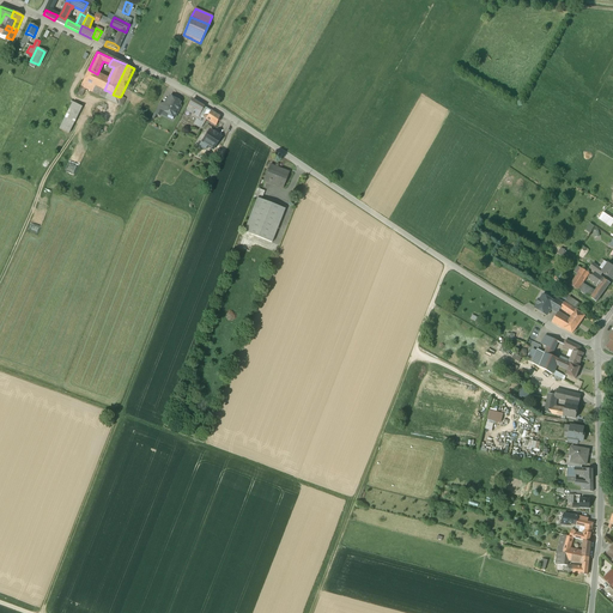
[(97,74),(89,70),(83,80),(99,87),(104,78),(97,74)]
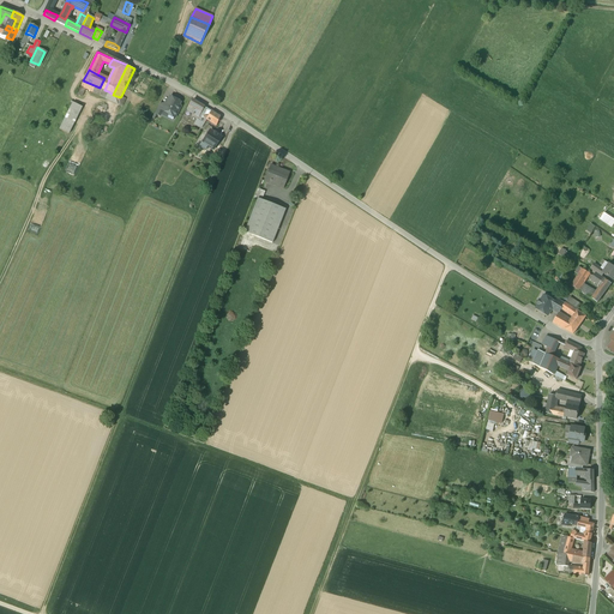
[(100,88),(83,80),(80,86),(85,89),(96,95),(100,88)]
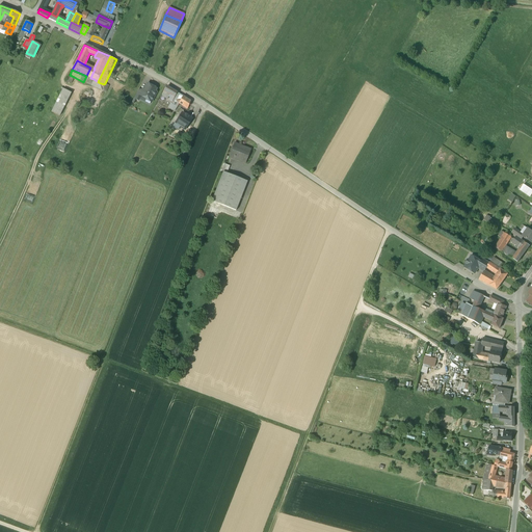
[(90,78),(86,76),(83,82),(90,85),(94,79),(90,78)]
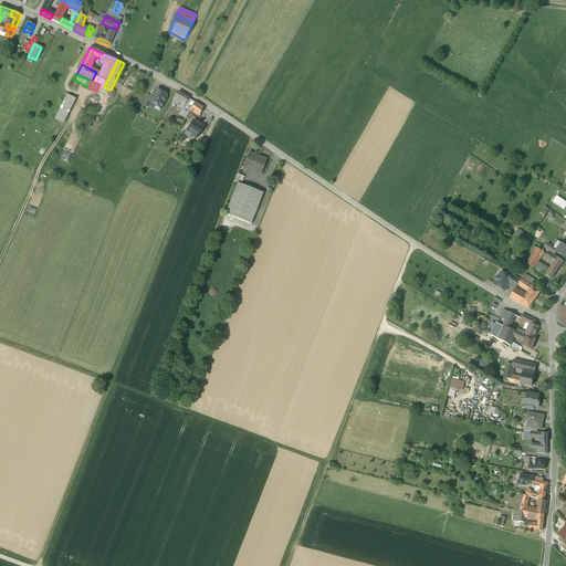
[(104,87),(100,84),(96,91),(108,96),(111,90),(104,87)]
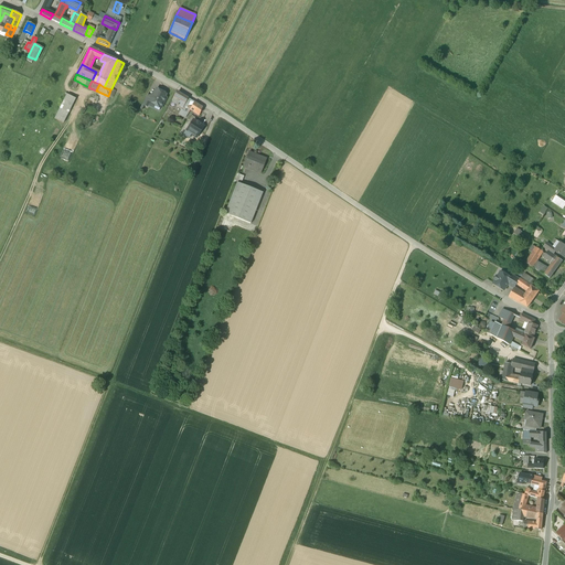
[(166,94),(157,91),(155,94),(152,95),(152,96),(151,96),(149,99),(150,100),(156,103),(155,104),(156,104),(156,106),(159,107),(160,107),(161,107),(166,98),(163,97),(166,94)]
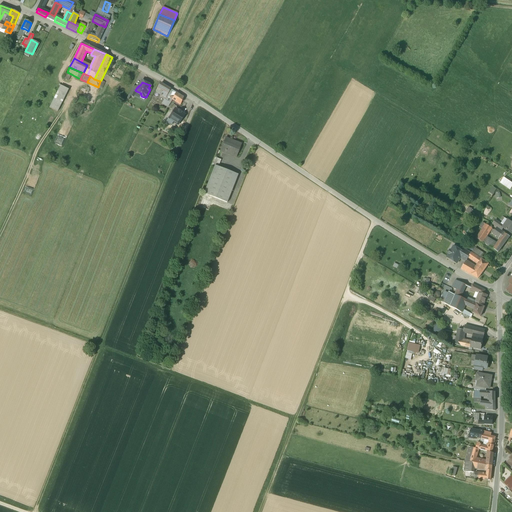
[(170,89),(161,83),(158,87),(164,91),(168,93),(168,92),(170,89)]
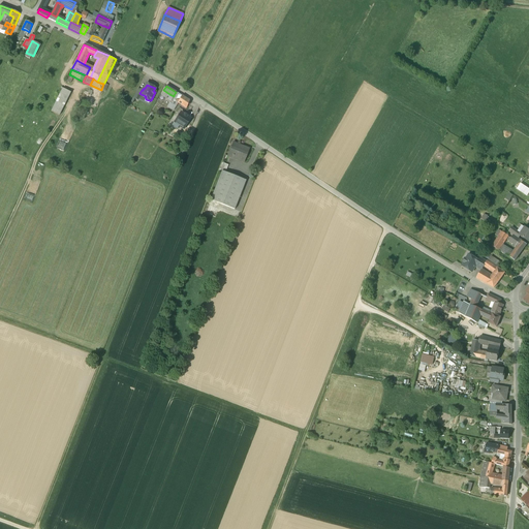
[(71,92),(63,88),(51,111),(59,115),(71,92)]
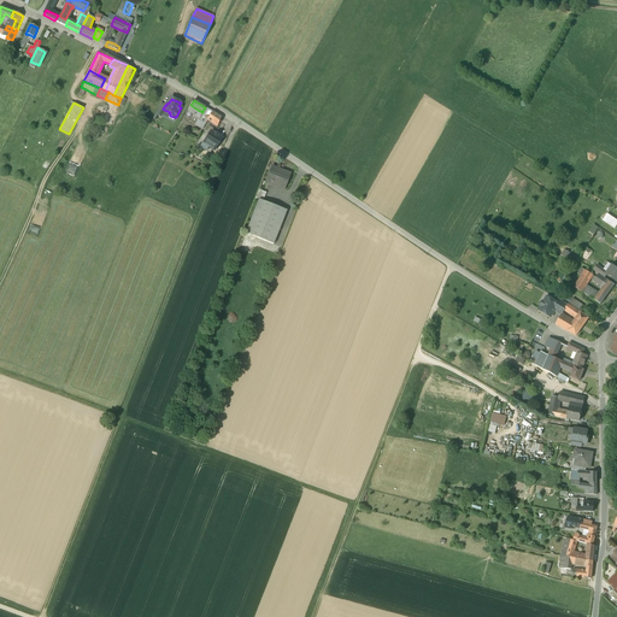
[(221,117),(216,115),(211,123),(217,127),(221,117)]
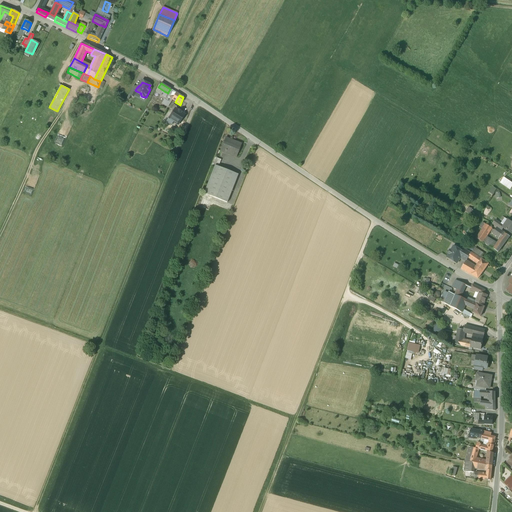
[(178,111),(175,109),(169,118),(178,124),(184,115),(181,112),(179,110),(178,111)]
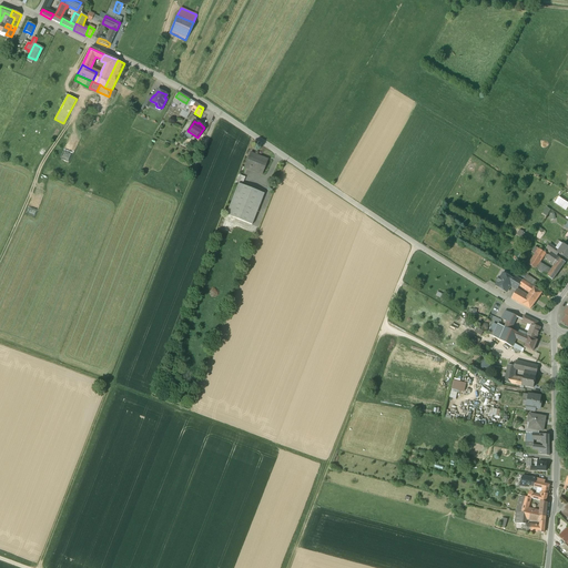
[(259,156),(251,153),(244,168),(262,174),(267,161),(257,158),(259,156)]
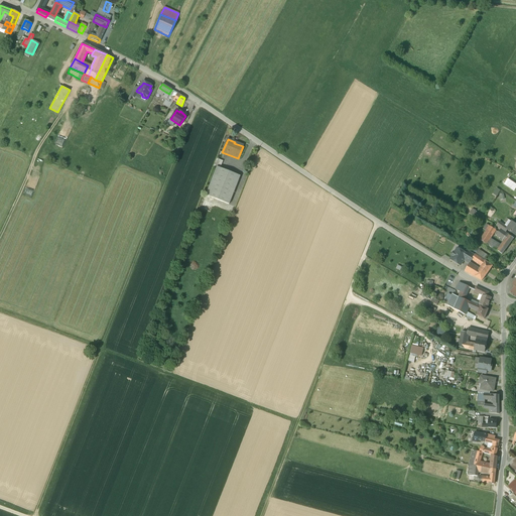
[(223,161),(217,158),(214,166),(217,167),(220,168),(223,161)]
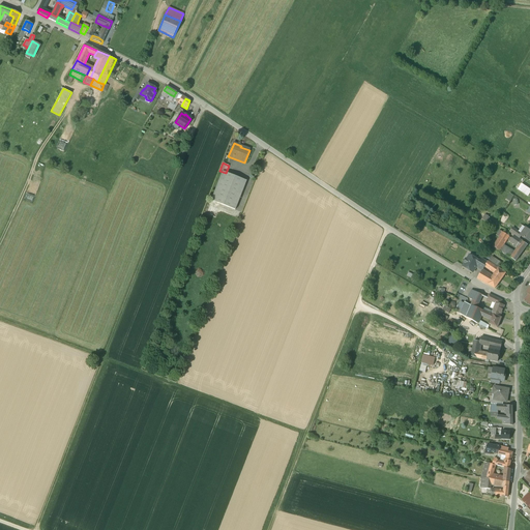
[(226,173),(223,172),(211,201),(235,210),(246,181),(226,173)]
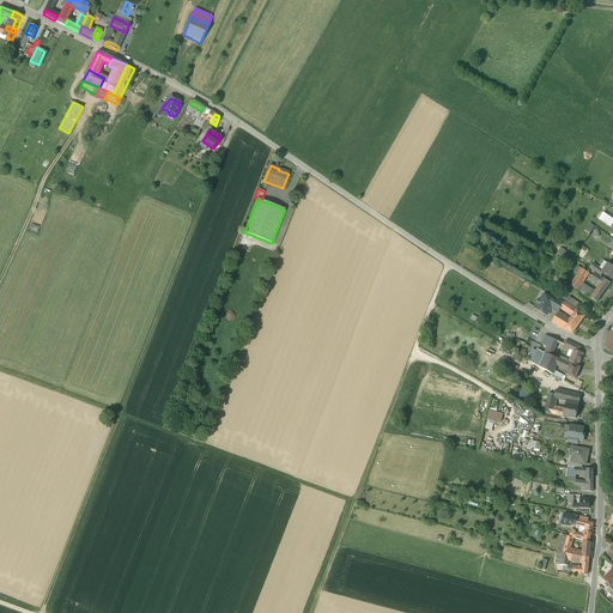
[(612,223),(612,219),(604,213),(600,219),(611,228),(612,223)]
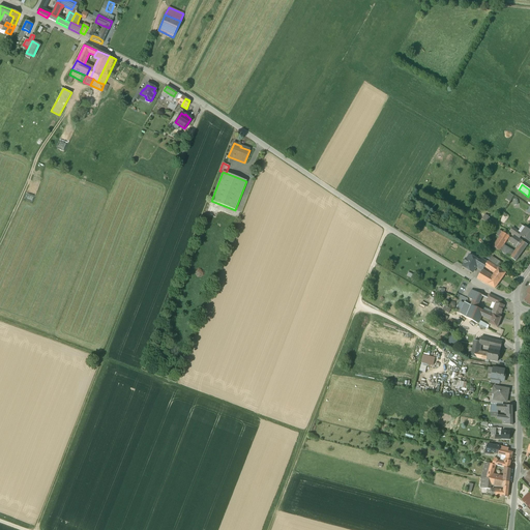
[(522,234),(513,228),(509,233),(519,239),(521,236),(522,234)]
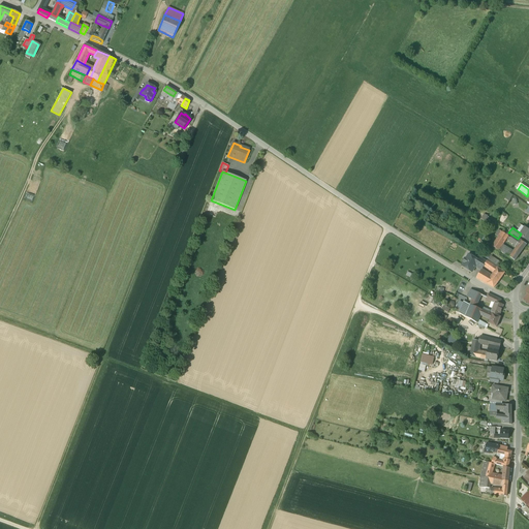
[(528,229),(525,227),(521,234),(520,236),(528,242),(528,229)]
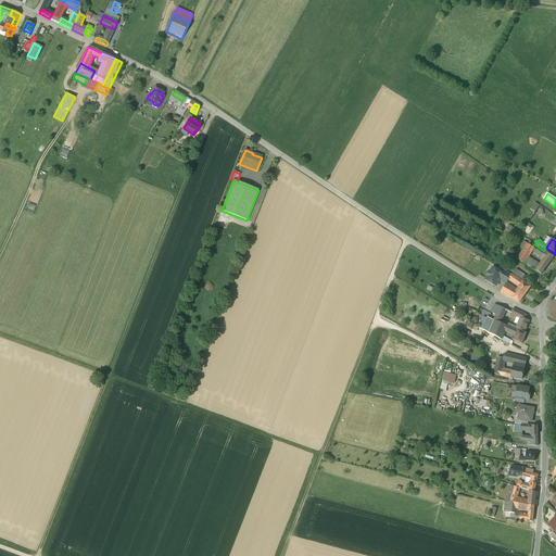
[(538,250),(528,244),(523,250),(517,258),(523,263),(527,260),(532,251),(535,253),(538,250)]
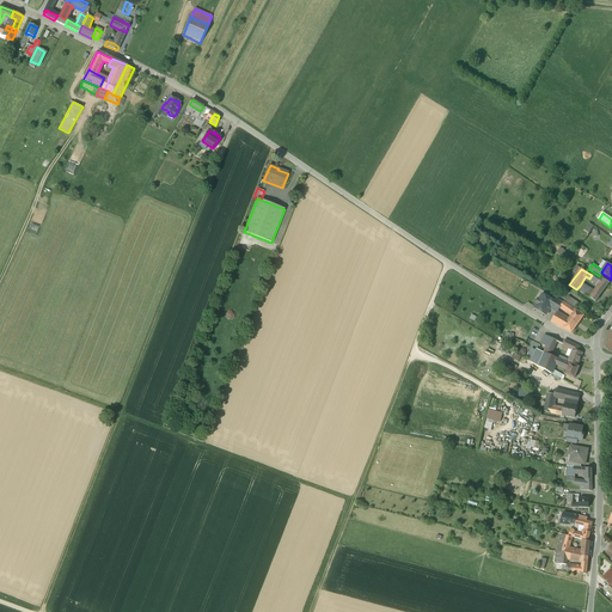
[(604,280),(593,271),(592,275),(589,279),(599,286),(604,280)]
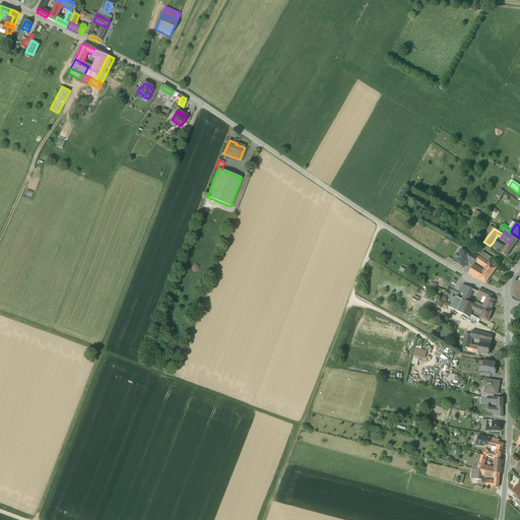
[(509,243),(506,247),(511,250),(518,241),(513,238),(509,243)]
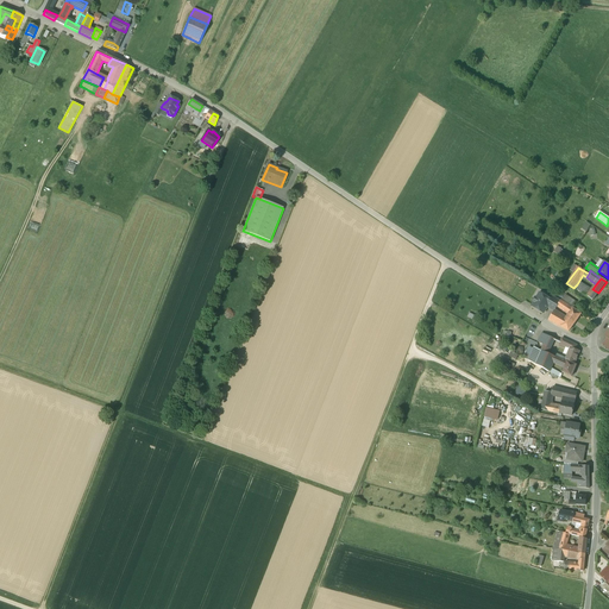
[(584,290),(577,284),(573,288),(575,289),(588,297),(590,293),(589,292),(584,290)]
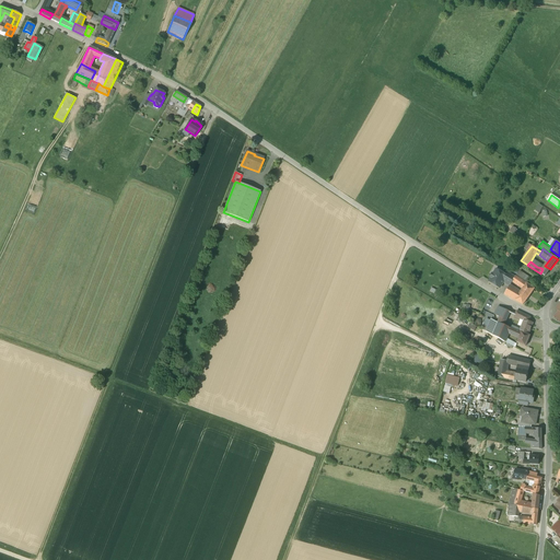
[(543,269),(540,273),(545,276),(550,269),(545,266),(543,269)]
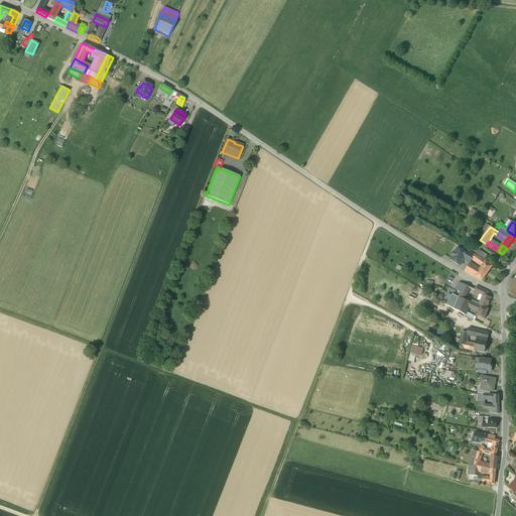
[(467,254),(457,248),(455,253),(453,253),(453,255),(453,256),(450,259),(454,261),(456,261),(457,262),(457,263),(461,265),(464,260),(465,261),(468,255),(467,254)]
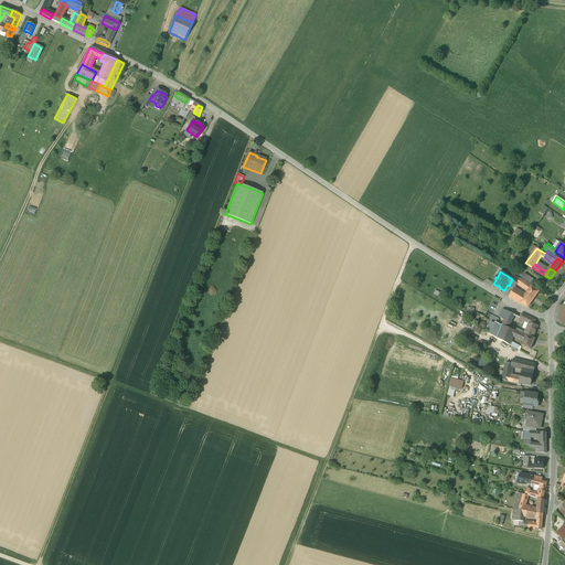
[(524,273),(520,279),(524,281),(530,285),(534,279),(524,273)]
